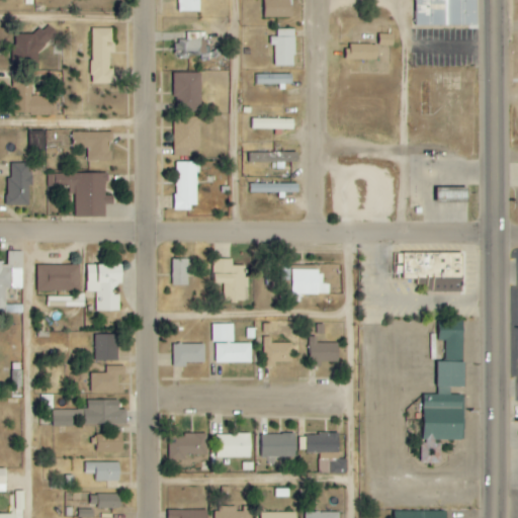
[(199,0),(177,0),(178,12),(199,12),(199,0)]
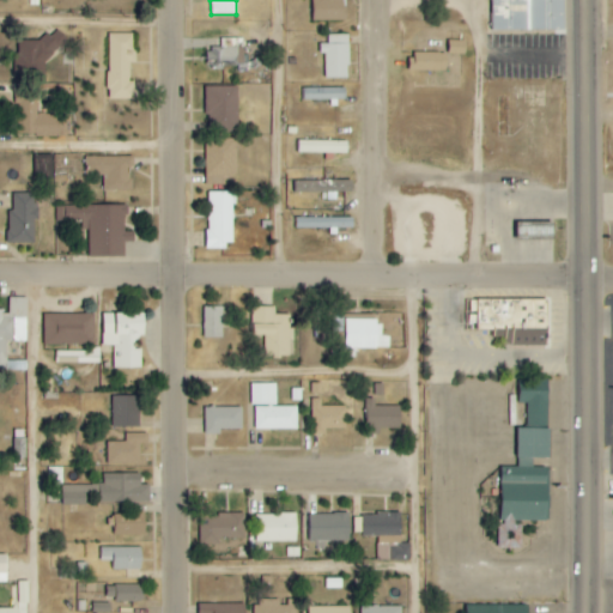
[(313,0),(313,22),(346,20),(345,0),(313,0)]
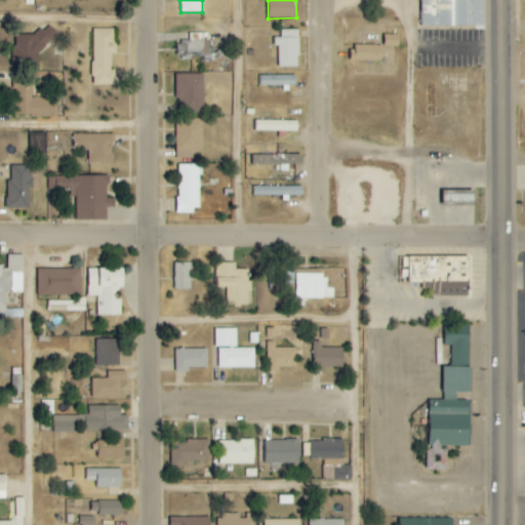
[(484,26),(483,0),(420,0),(421,28),(484,26)]
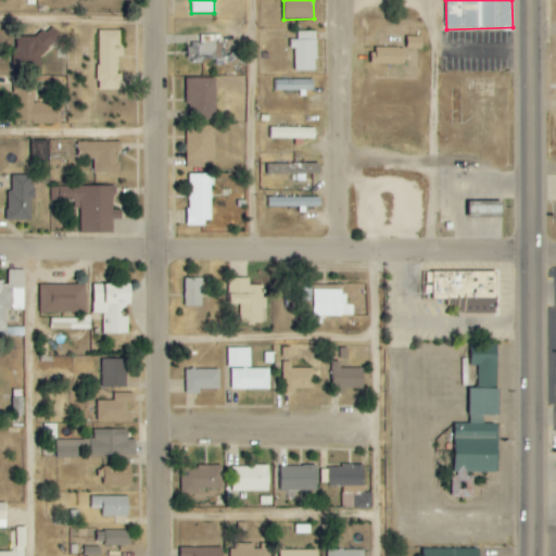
[(14,70),(54,70),(53,29),(40,29),(40,37),(14,38),(14,70)]
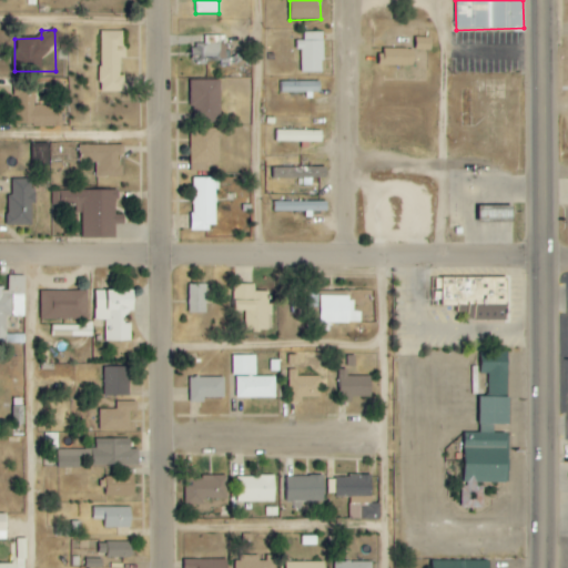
[(101,32),(100,92),(124,93),(124,77),(120,77),(121,59),(124,59),(125,32),(101,32)]
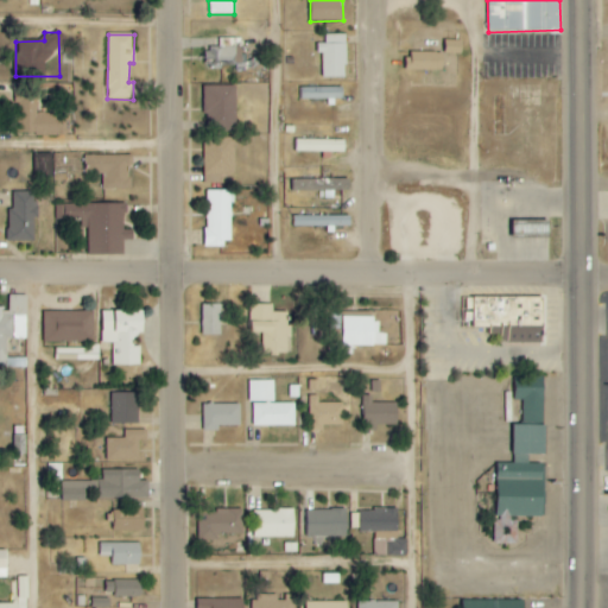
[(321,78),(346,78),(346,35),(324,35),(324,44),(320,44),(321,78)]
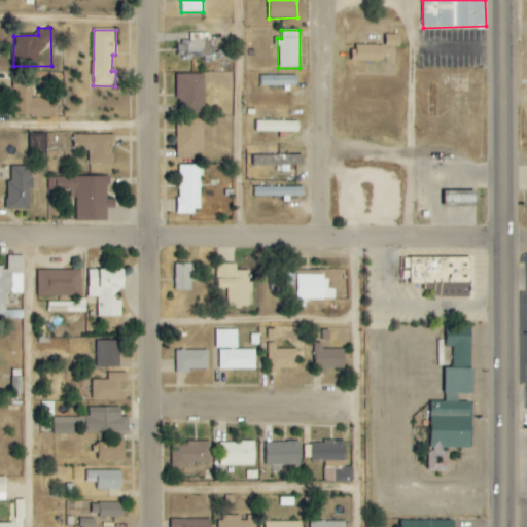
[(210,33),(189,34),(189,42),(180,42),(180,58),(211,58),(210,33)]
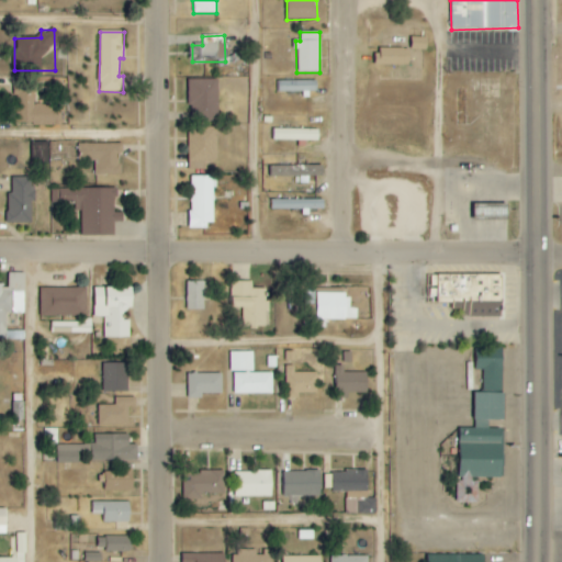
[(427,51),(427,38),(412,37),(411,49),(427,51)]
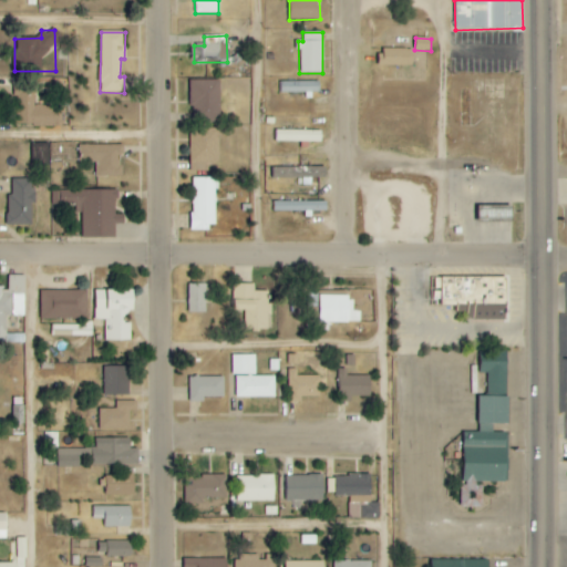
[(413,50),(380,50),(380,65),(413,66),(413,50)]
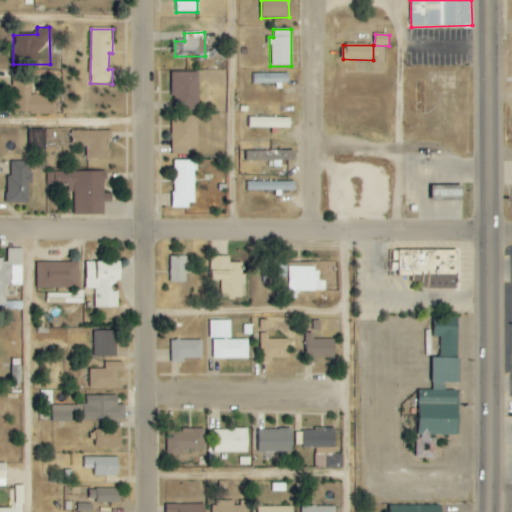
[(346,73),(386,73),(386,46),(373,46),(373,62),(347,61),(346,73)]
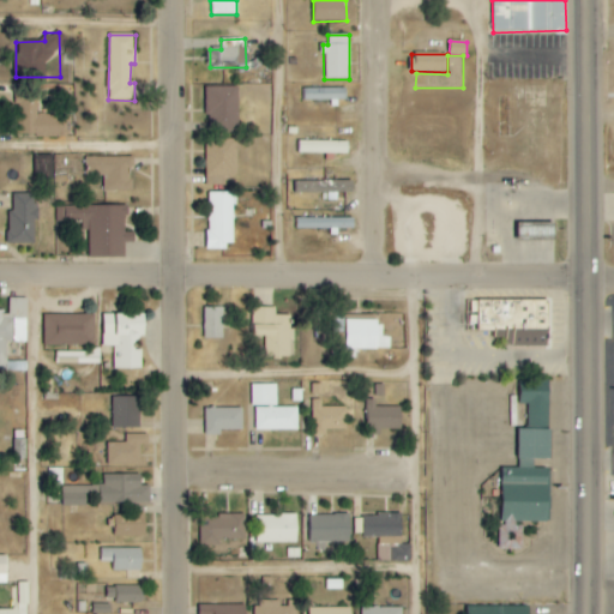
[(239,88),(206,88),(208,127),(239,127),(239,88)]
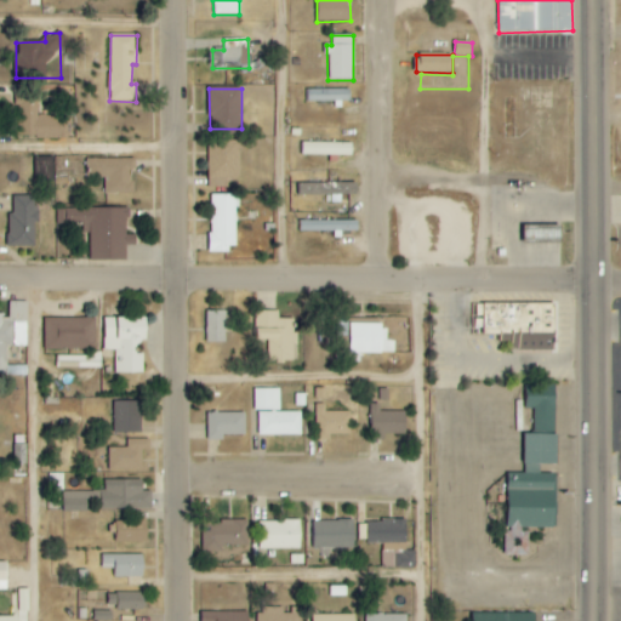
[(339,102),(351,102),(349,90),(307,90),(308,102),(339,102)]
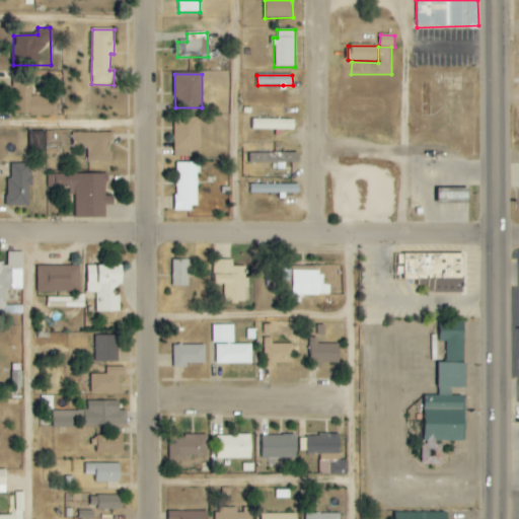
[(174,118),(173,157),(183,157),(183,153),(190,153),(190,150),(200,150),(201,119),(174,118)]
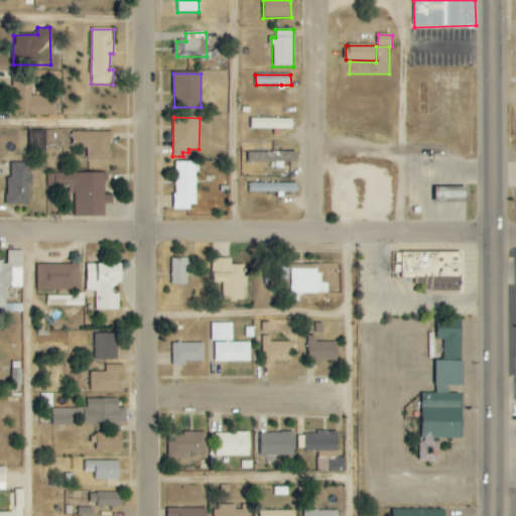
[(293,119),(250,118),(250,129),(292,130),(293,119)]
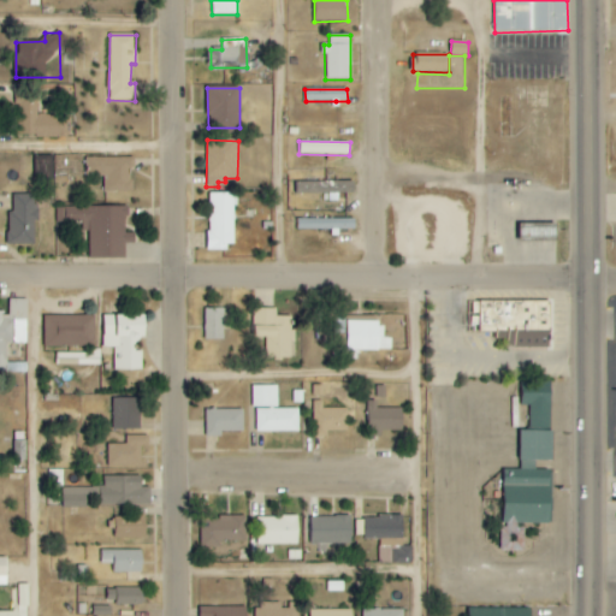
[(35,182),(53,182),(53,157),(35,158),(35,182)]
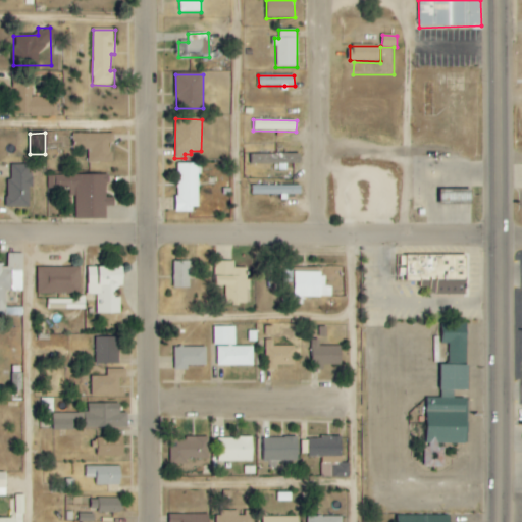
[(89,164),(112,163),(111,143),(114,143),(113,134),(73,135),(73,150),(88,149),(89,164)]
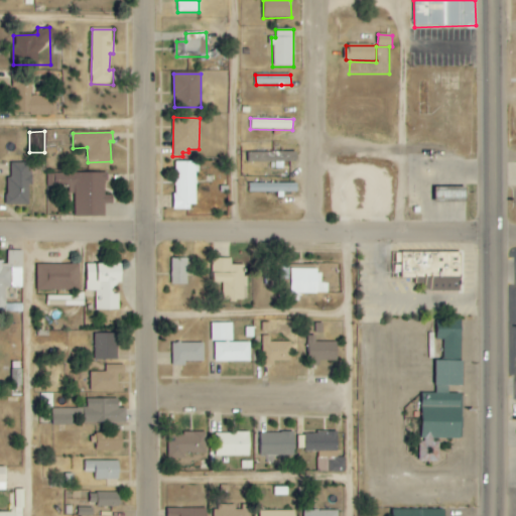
[(245,152),(245,162),(294,162),(294,152),(245,152)]
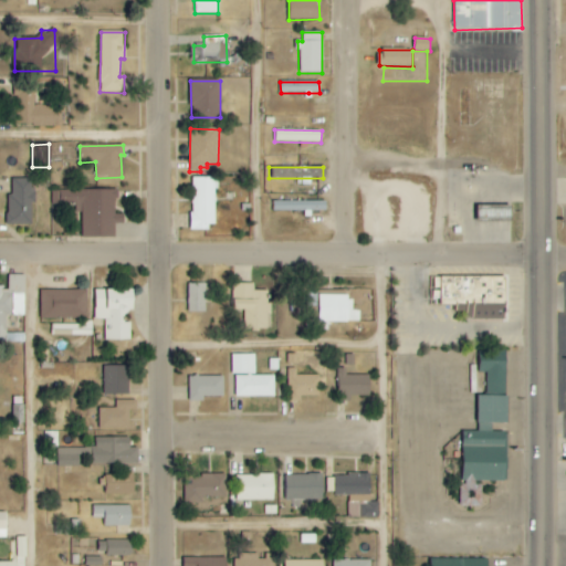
[(191,229),(216,229),(215,177),(191,178),(191,229)]
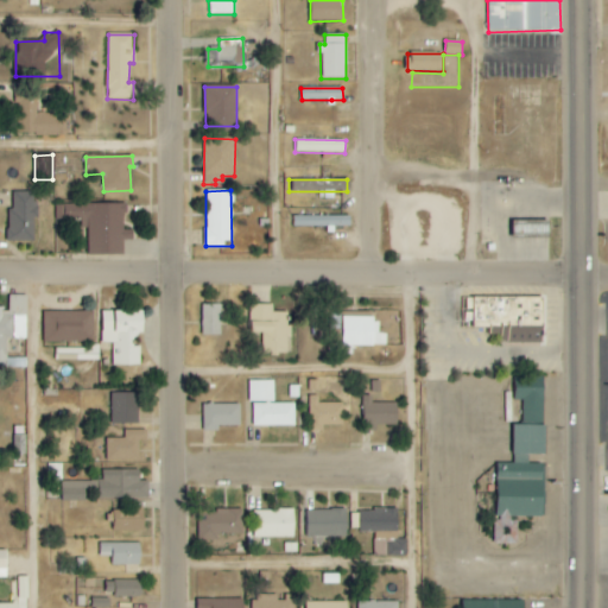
[(7,242),(35,242),(33,219),(37,219),(37,192),(13,192),(13,209),(7,209),(7,242)]
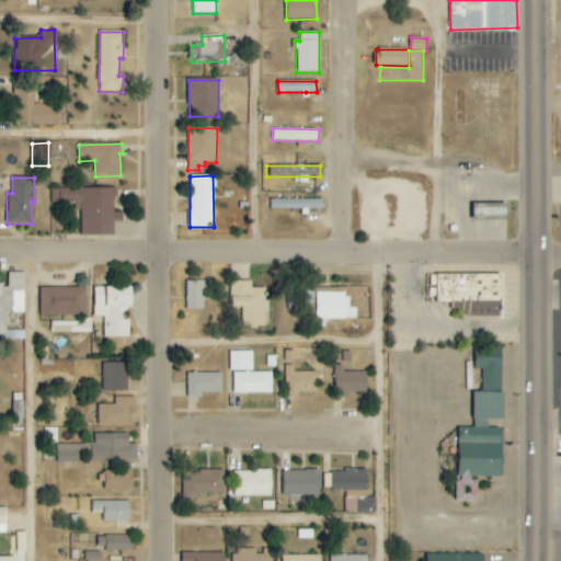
[(114,236),(114,222),(122,222),(122,213),(115,213),(115,189),(52,187),(52,204),(80,204),(80,236),(114,236)]
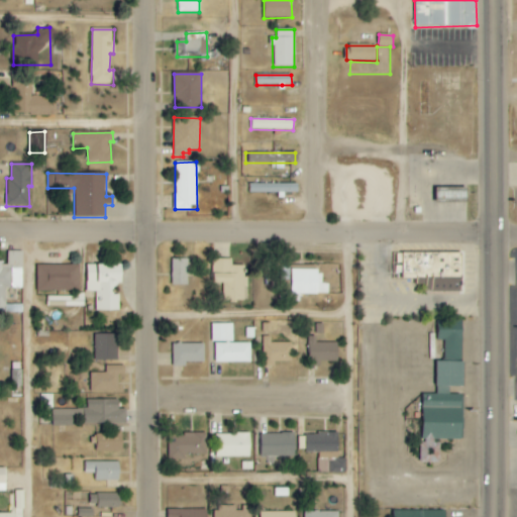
[(295,184),(246,184),(246,193),(295,193),(295,184)]
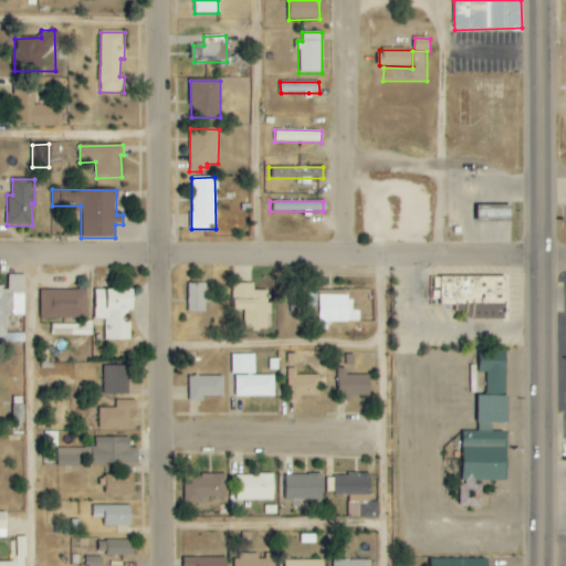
[(25,274),(8,274),(8,286),(0,286),(0,339),(7,341),(7,316),(14,316),(14,293),(24,293),(25,274)]
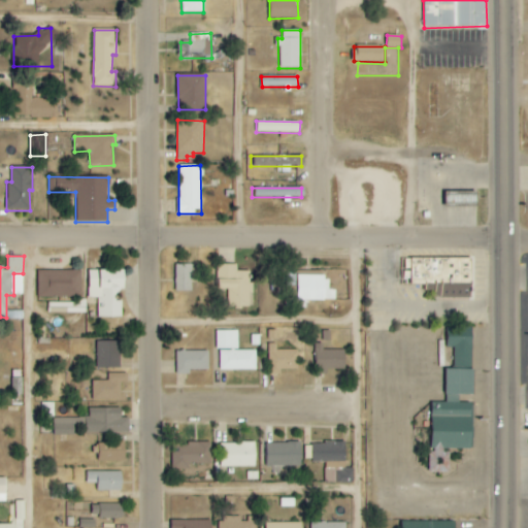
[(471,258),(401,257),(401,283),(425,283),(424,290),(435,290),(435,298),(471,298),(471,258)]
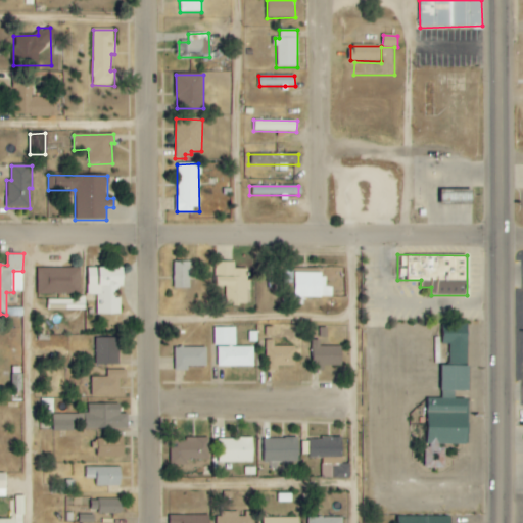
[(189,262),(174,262),(175,288),(190,288),(189,262)]
